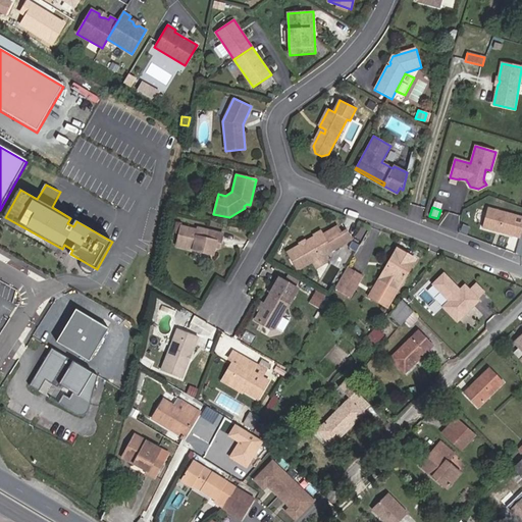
[(521,237),(521,216),(488,208),(483,228),(521,239),(521,237)]
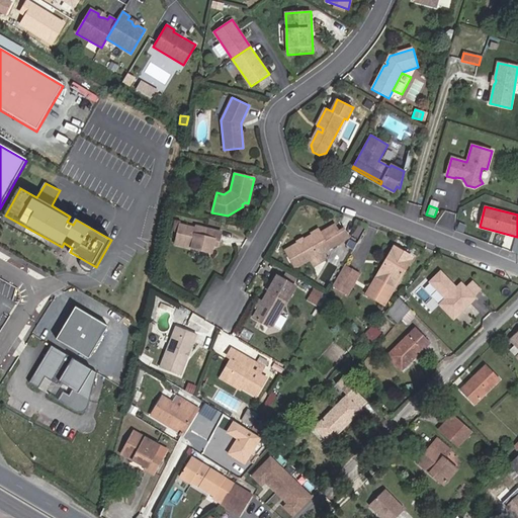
[(213,245),(214,241),(219,242),(221,233),(196,227),(195,229),(180,225),(181,222),(174,220),(172,231),(178,233),(175,244),(211,253),(213,245)]
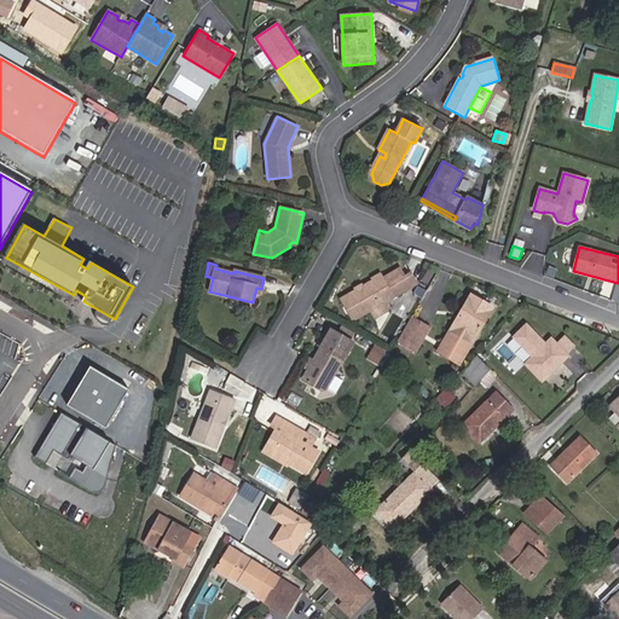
[(388,285),(405,277),(400,268),(385,278),(388,285)]
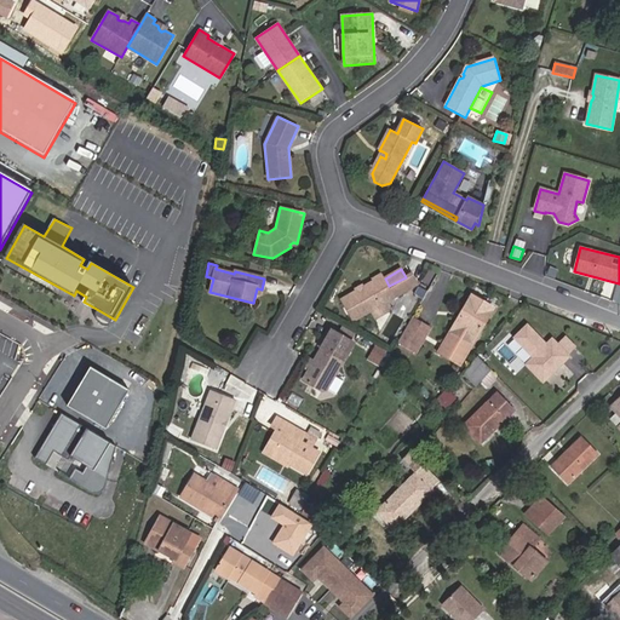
[(384,304),(418,285),(412,274),(406,277),(389,286),(385,279),(383,275),(363,286),(363,288),(357,292),(355,291),(339,299),(352,322),(371,311),(384,304)]
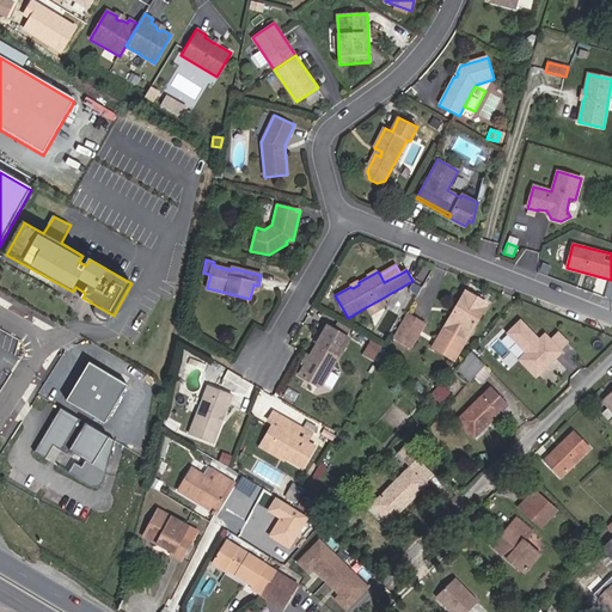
[(458,354),(488,303),(466,291),(436,341),(458,354)]
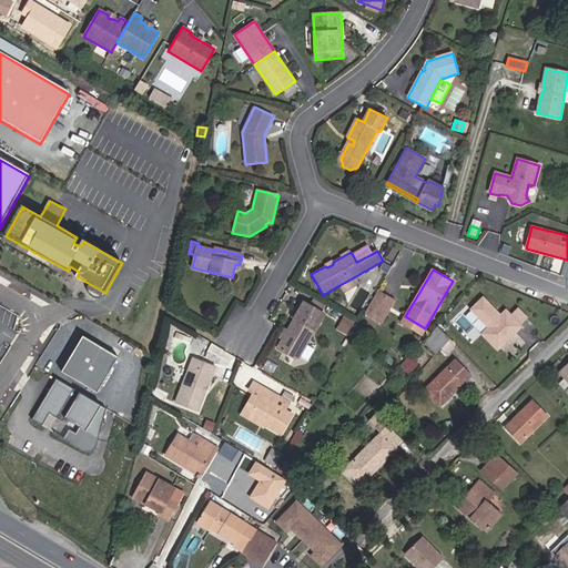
[(356,285),(352,279),(340,285),(344,292),(356,285)]
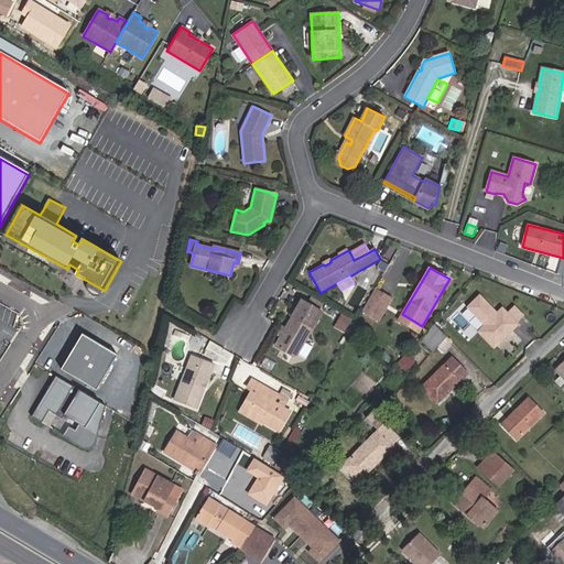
[(369,316),(383,293),(375,288),(361,312),(369,316)]
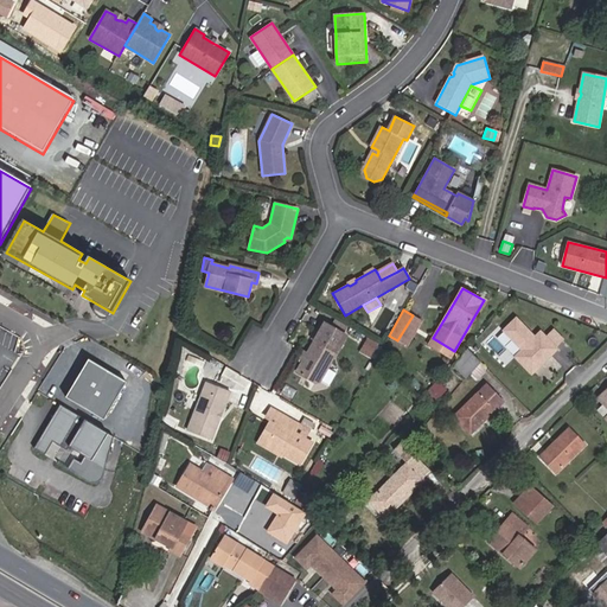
[(404,345),(420,319),(413,315),(397,340),(404,345)]
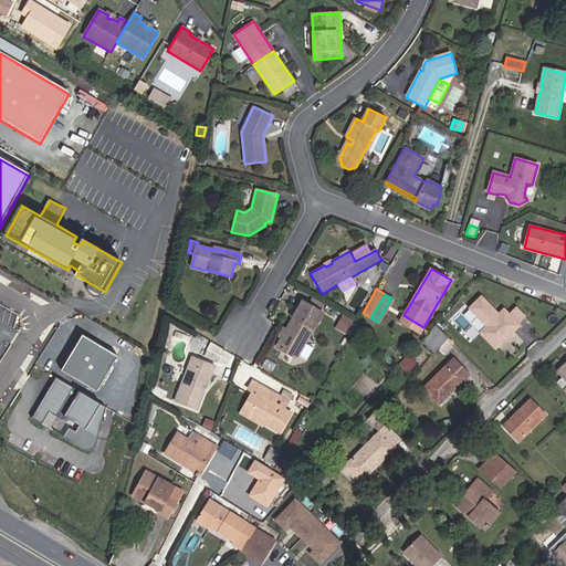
[(523,326),(520,323),(526,317),(516,307),(509,315),(504,310),(499,314),(482,296),(469,310),(485,327),(479,334),(496,352),(523,326)]
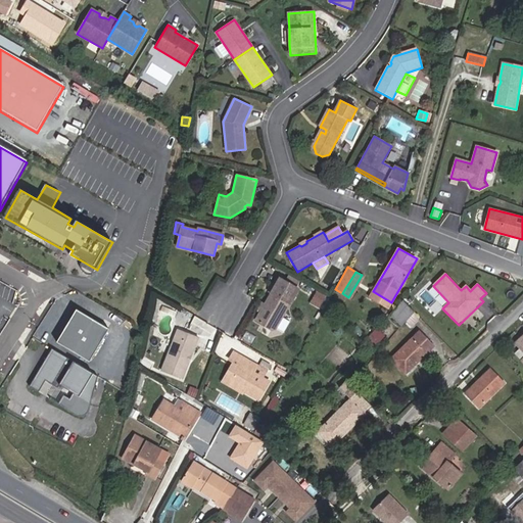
[(294,288),(298,280),(289,275),(284,282),(294,288)]
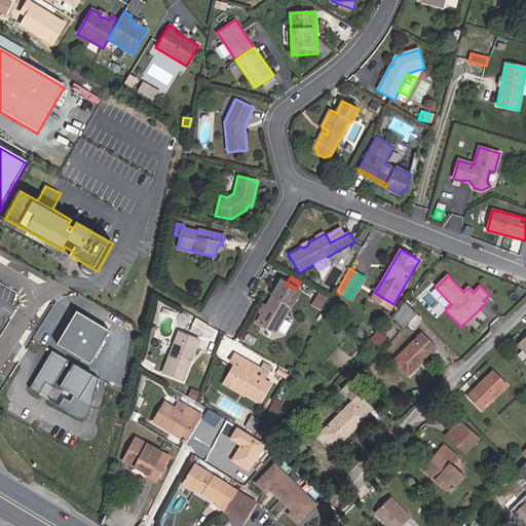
[(282,291),(286,284),(280,280),(276,288),(282,291)]
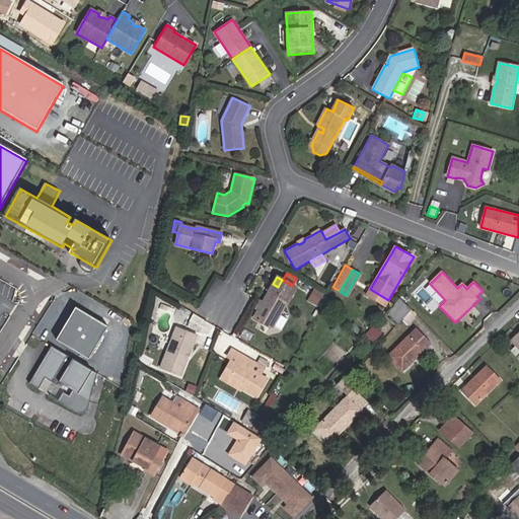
[(274,326),(287,302),(295,288),(292,286),(282,280),(278,287),(273,284),(271,283),(266,291),(269,292),(263,303),(260,308),(253,318),(270,327),(274,326)]
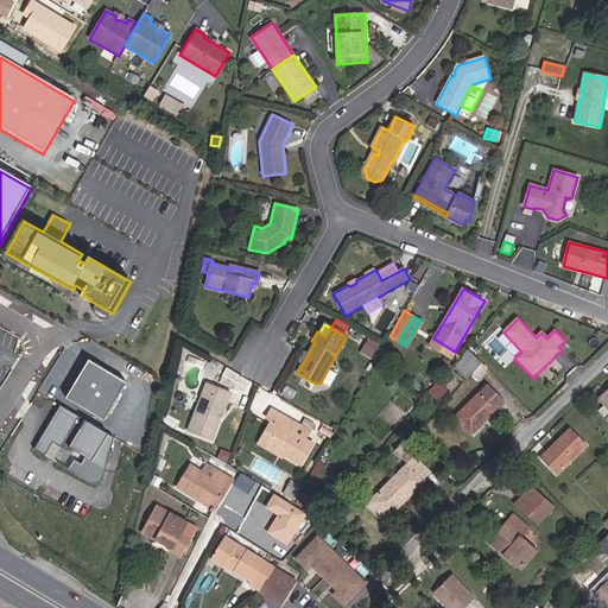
[(455,352),(434,339),(429,347),(450,359),(455,352)]
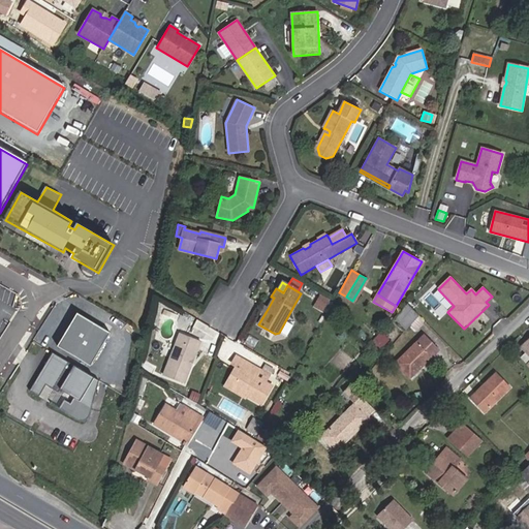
[(323,308),(328,300),(320,296),(315,304),(323,308)]
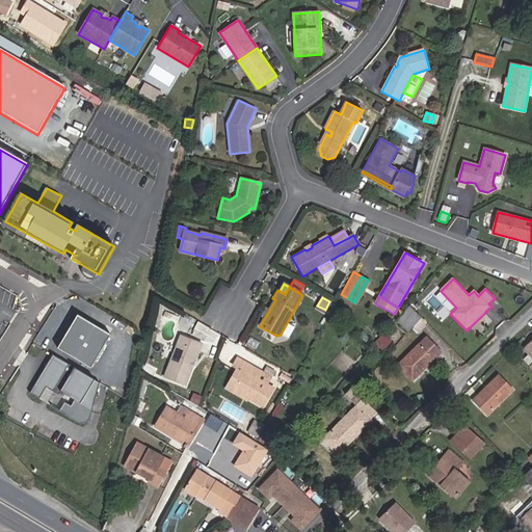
[(420,320),(422,317),(410,304),(396,321),(408,333),(413,328),(420,320)]
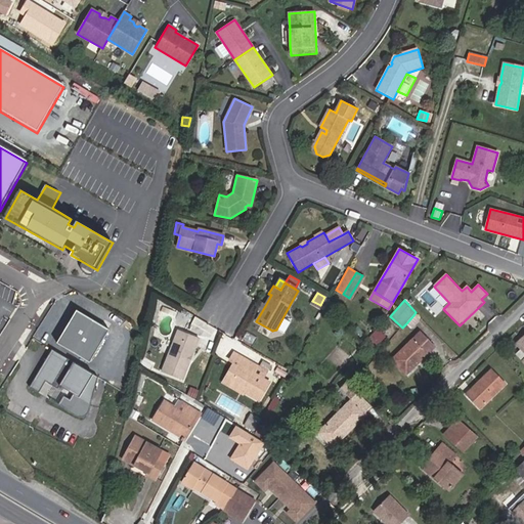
[(90,362),(110,330),(77,310),(70,323),(73,325),(70,332),(66,330),(57,343),(90,362)]
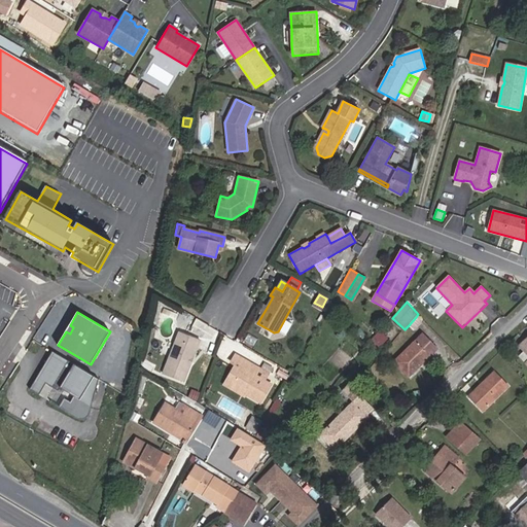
[(413,329),(421,321),(416,317),(409,325),(413,329)]
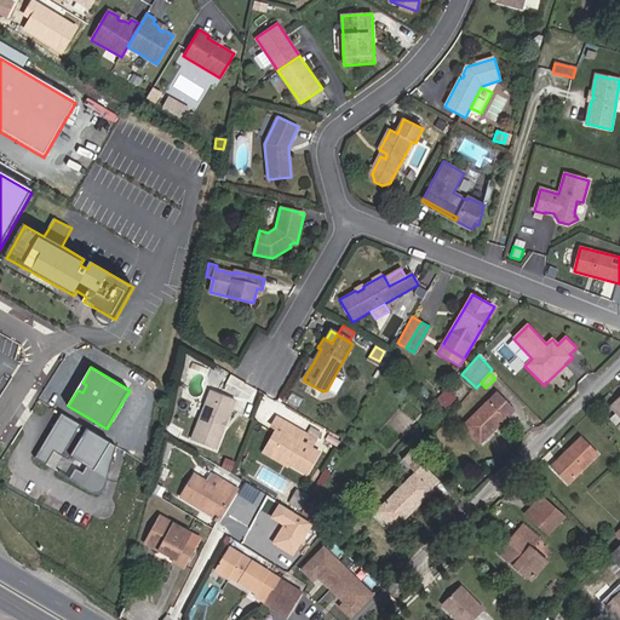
[(228,422),(235,400),(211,390),(191,440),(216,451),(224,429),(223,425),(225,423),(228,422)]
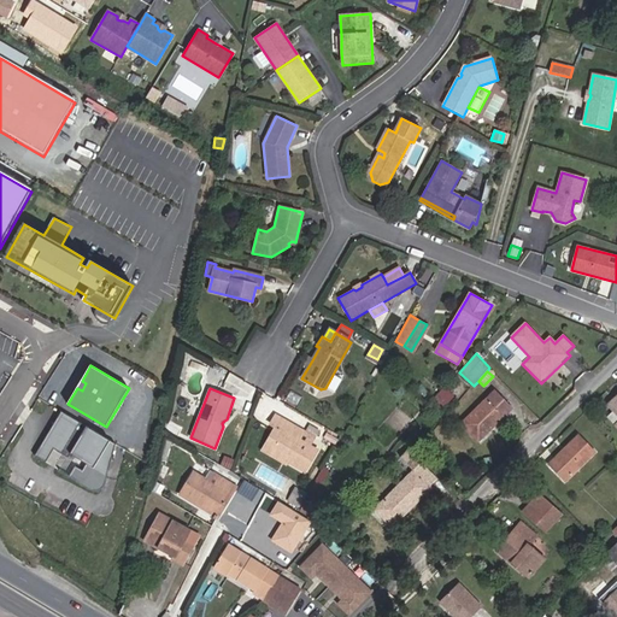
[(477,442),(504,416),(503,415),(510,407),(495,392),(488,400),(487,399),(460,424),(477,442)]
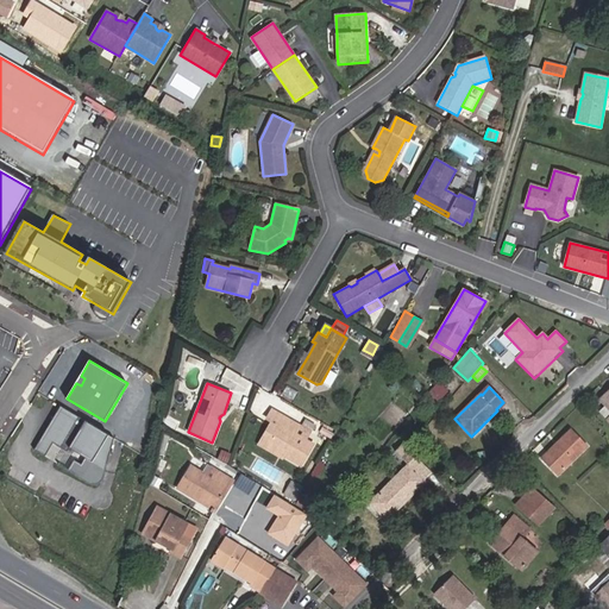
[(68,453),(77,458),(83,447),(90,451),(83,463),(80,469),(73,465),(67,475),(101,496),(105,495),(108,494),(111,491),(136,450),(62,406),(36,450),(46,457),(51,449),(66,457),(68,453)]
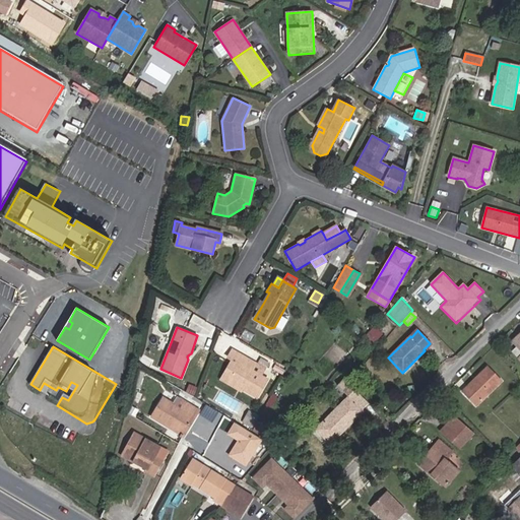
[(261,376),(265,369),(232,350),(228,358),(233,361),(238,364),(228,381),(242,389),(257,397),(267,380),(261,376)]
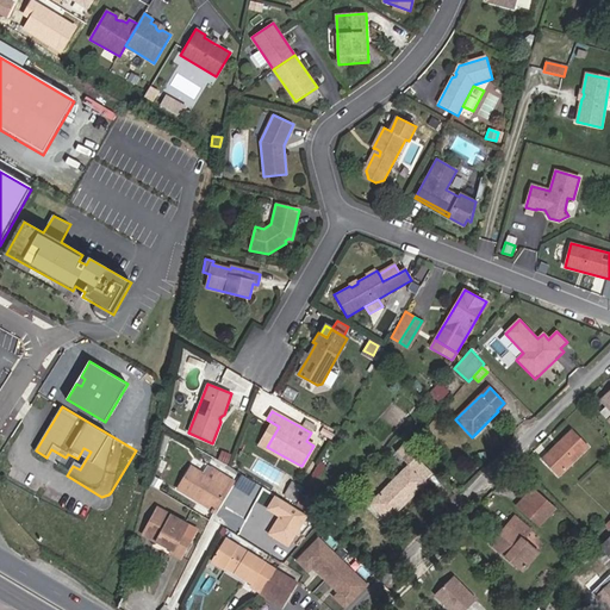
[(267,447),(279,427),(273,423),(259,447),(281,460),(284,456),(267,447)]
